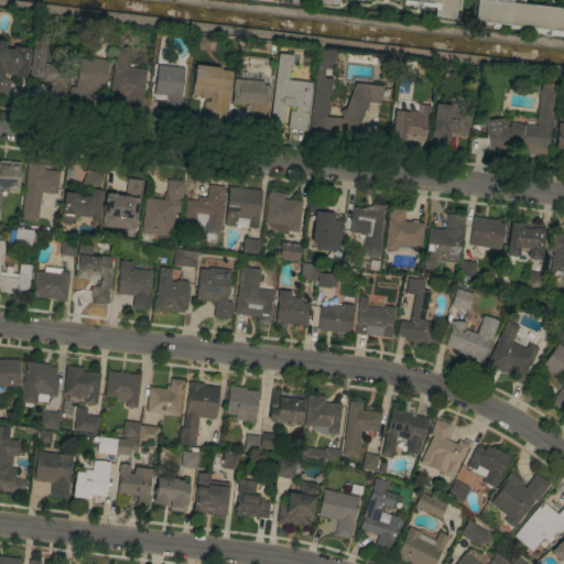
[(455,0),(453,19),(433,17),(433,8),(419,6),(420,4),(414,3),(413,6),(402,3),(402,0),(335,0),(335,4),(314,2),(314,0),(455,0)]
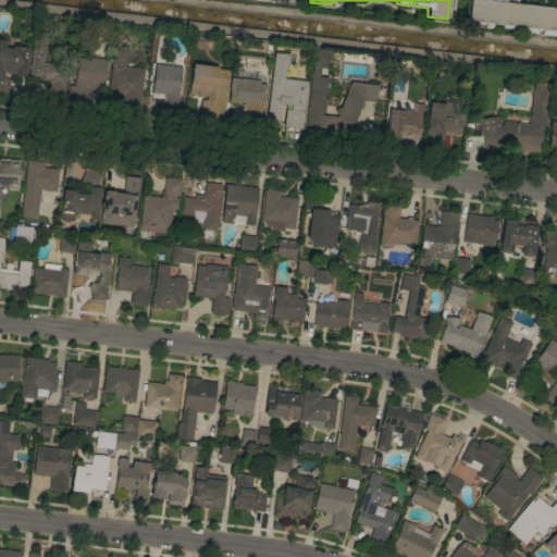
[(517,0),(517,3),(556,7),(556,36),(542,35),(542,31),(536,29),(536,34),(524,33),(525,28),(510,26),(510,29),(500,28),(502,25),(492,24),(492,29),(484,28),(485,23),(483,23),(483,25),(478,24),(478,23),(467,22),(469,0),(517,0)]
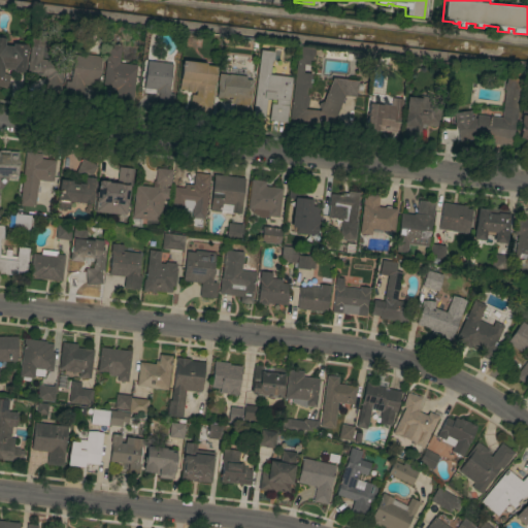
[(32,31),(45,33),(44,46),(42,45),(41,60),(53,61),(54,55),(65,56),(60,95),(43,93),(45,76),(27,74),(32,31)]
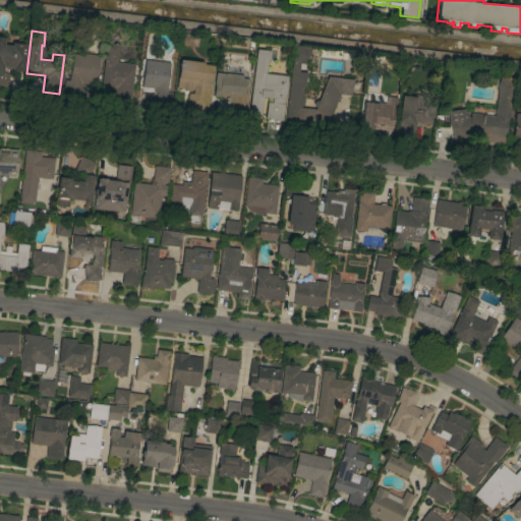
[(0,32),(3,33),(3,35),(4,35),(3,45),(11,46),(11,43),(25,45),(23,71),(20,70),(20,72),(14,71),(14,70),(8,69),(8,68),(3,67),(2,72),(9,75),(6,88),(0,85),(0,32)]
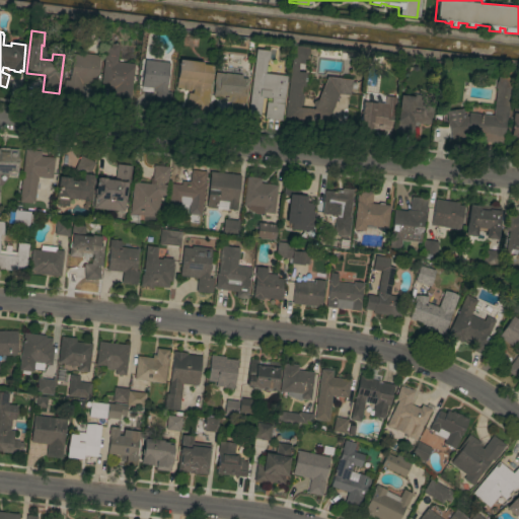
[(103,57),(104,58),(105,43),(119,45),(117,62),(134,64),(130,102),(112,100),(113,89),(100,88),(103,57)]
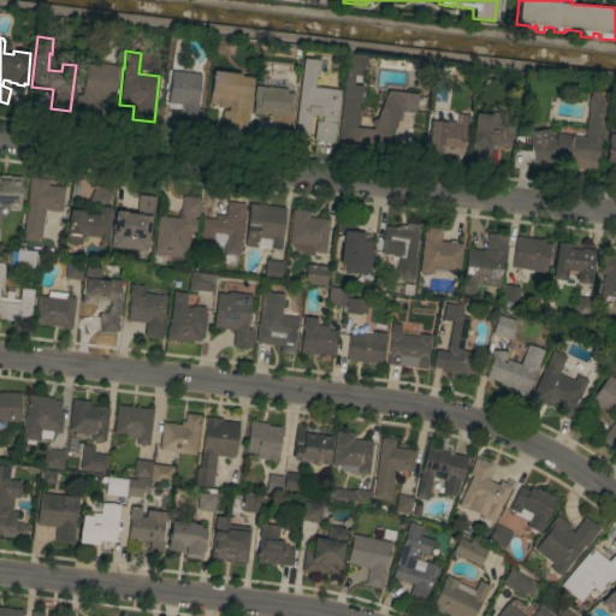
[(348,54),(363,55),(366,59),(365,65),(362,66),(362,71),(359,71),(359,76),(353,76),(353,86),(362,86),(361,102),(356,102),(356,110),(360,114),(359,124),(354,128),(372,130),(388,92),(416,95),(416,96),(422,96),(421,107),(415,107),(414,113),(401,112),(388,147),(373,141),(373,147),(337,143),(348,54)]
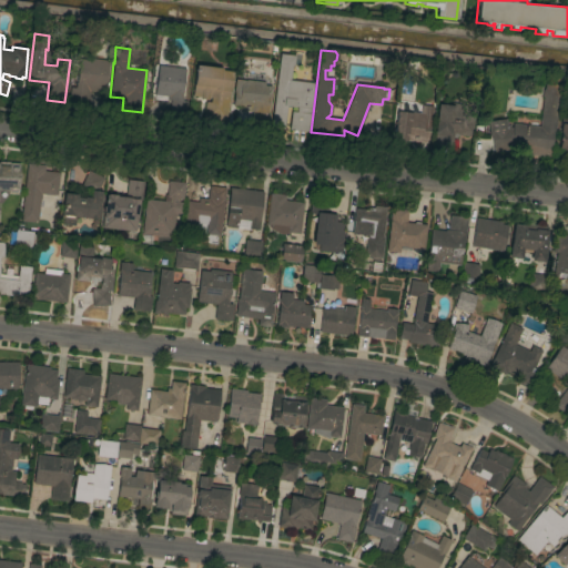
[(307,132),(305,132),(305,134),(302,134),(303,132),(288,130),(291,112),(296,112),(296,108),(292,107),(292,108),(286,107),(284,130),(270,128),(279,53),(294,56),(293,67),(291,67),(290,81),(313,83),(307,132)]
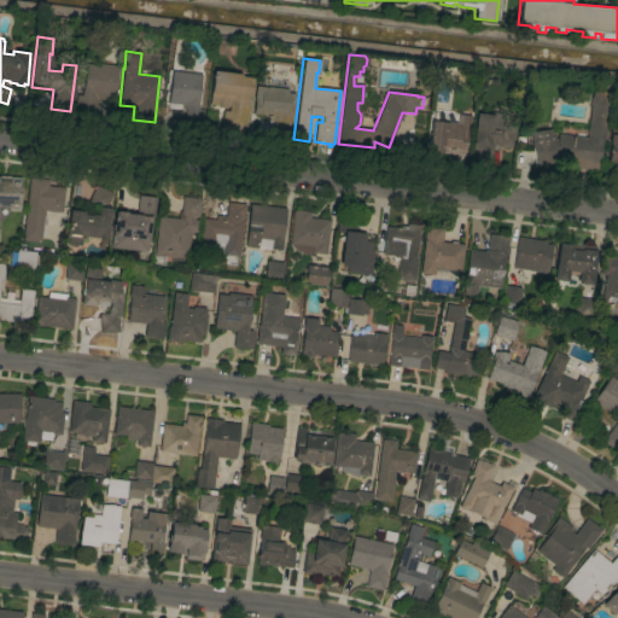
[(118,65),(115,101),(97,100),(95,114),(75,111),(76,94),(82,95),(86,64),(97,65),(97,64),(118,65)]
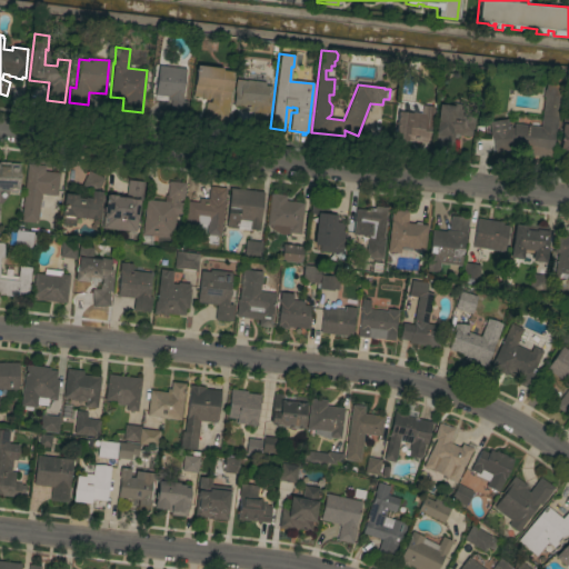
[(186,69),(182,96),(183,96),(183,101),(188,101),(186,115),(169,112),(170,101),(167,100),(167,97),(155,96),(158,66),(186,69)]
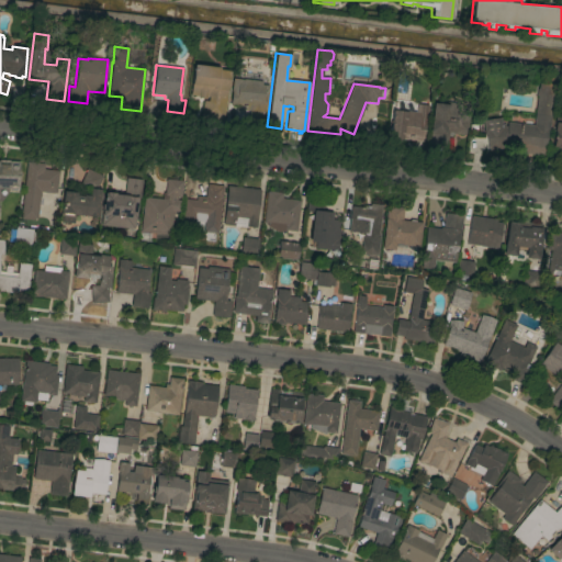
[(224,121),(201,117),(203,101),(208,101),(208,97),(206,97),(205,99),(198,98),(198,96),(190,94),(193,65),(218,68),(218,70),(229,71),(227,89),(224,121)]
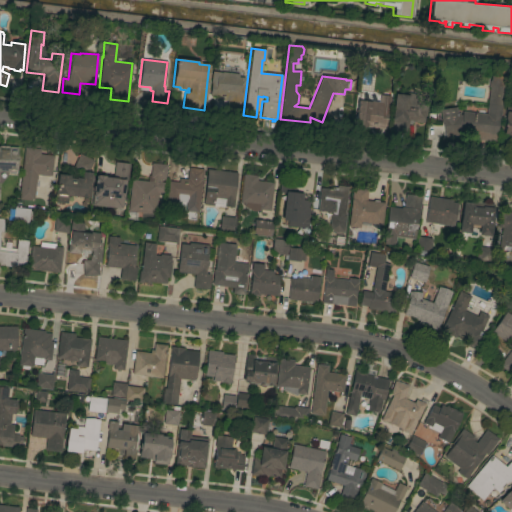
[(226,112),(227,101),(218,100),(218,96),(210,95),(211,84),(210,83),(211,72),(221,73),(221,72),(238,74),(238,77),(245,78),(243,91),(242,91),(241,102),(242,102),(240,114),(226,112)]
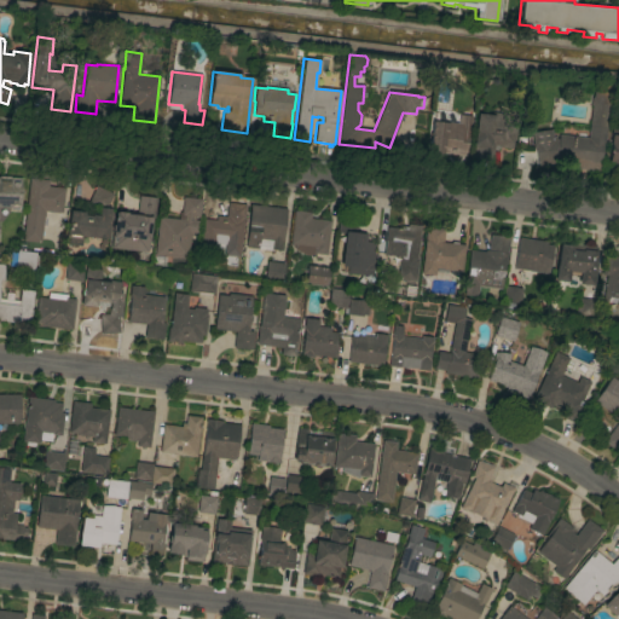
[(588,138),(591,105),(590,105),(591,98),(593,98),(594,91),(611,93),(605,148),(602,148),(600,172),(570,168),(571,162),(556,161),(556,163),(538,166),(534,144),(532,144),(531,132),(551,129),(553,137),(555,137),(555,139),(557,139),(557,134),(588,138)]
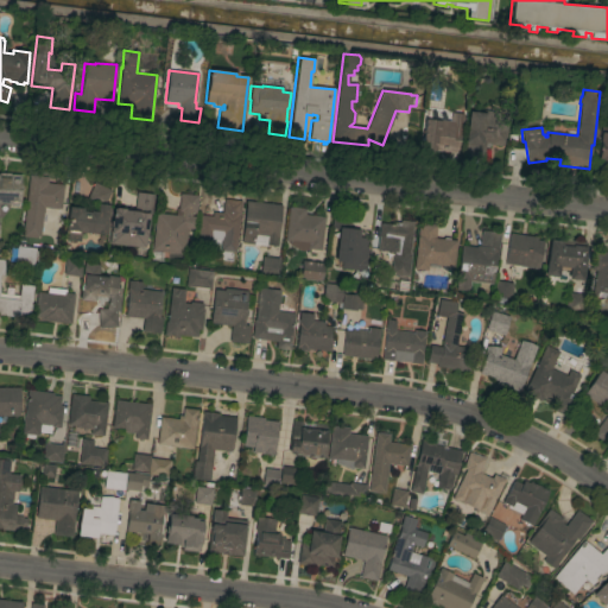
[(489,145),(489,147),(485,146),(483,159),(463,157),(468,112),(483,113),(483,109),(508,113),(505,145),(502,145),(502,146),(489,145)]
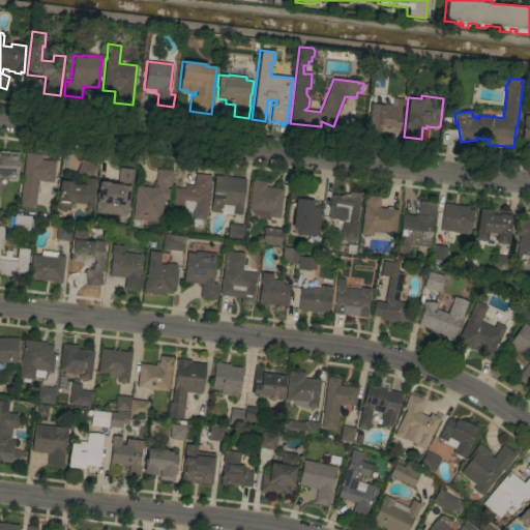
[(394,98),(404,99),(401,134),(366,130),(370,104),(383,106),(383,110),(393,111),(394,98)]
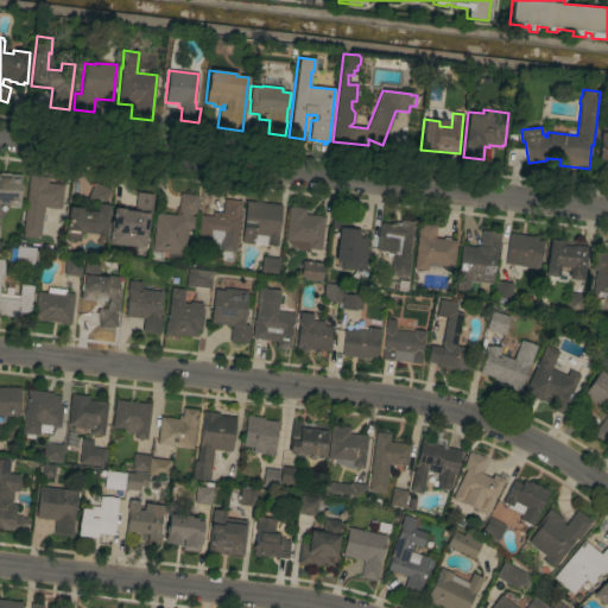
[(600,141),(599,141),(600,132),(607,133),(607,163),(603,163),(603,159),(597,159),(600,141)]
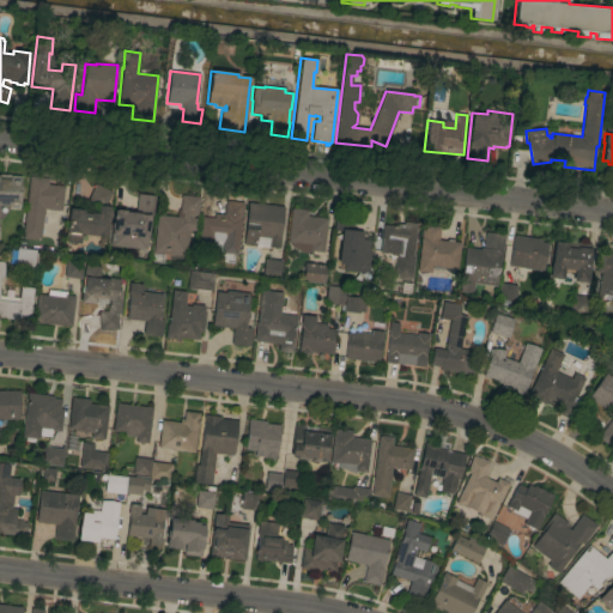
[(0,174),(10,175),(10,176),(20,176),(19,206),(0,206),(0,174)]
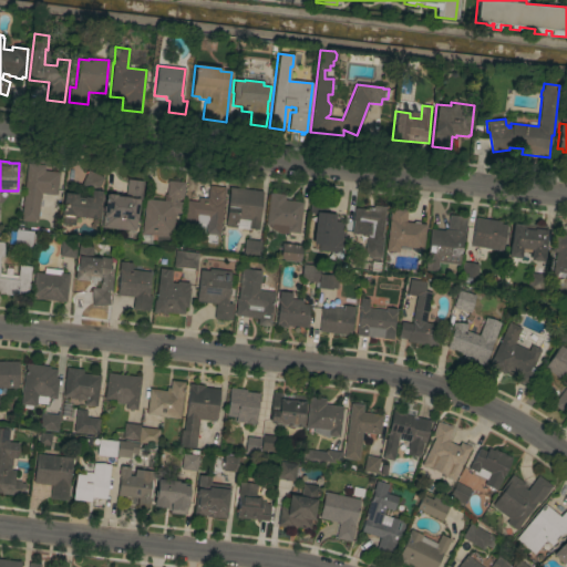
[(60,173),(57,196),(42,194),(41,198),(38,220),(35,220),(34,224),(23,222),(23,219),(20,218),(28,163),(45,165),(44,171),(60,173)]
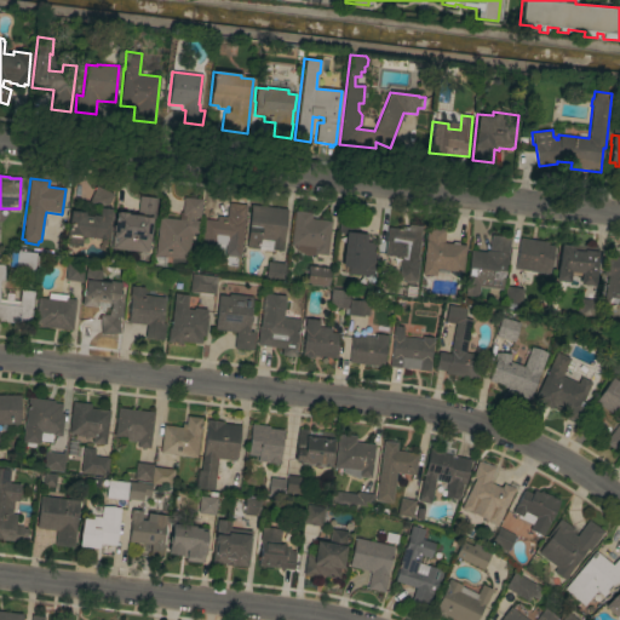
[(108,240),(82,237),(81,247),(67,245),(70,211),(85,213),(85,216),(91,217),(91,216),(98,216),(99,208),(89,204),(96,187),(114,194),(107,208),(112,210),(108,240)]
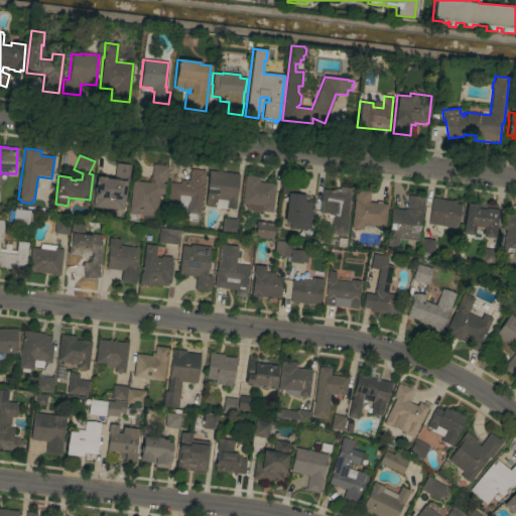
[(105,206),(105,209),(92,208),(94,192),(93,192),(93,187),(94,187),(96,177),(97,177),(98,174),(106,175),(106,176),(114,177),(116,163),(131,165),(129,182),(126,182),(124,201),(123,208),(105,206)]
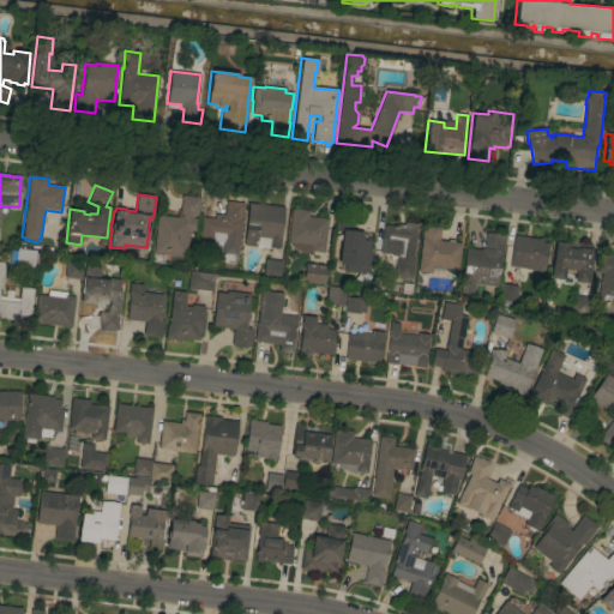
[(152,265),(157,216),(176,217),(178,210),(181,211),(182,196),(202,198),(199,216),(193,216),(193,218),(198,218),(197,232),(190,230),(186,266),(170,265),(172,256),(166,254),(164,266),(152,265)]
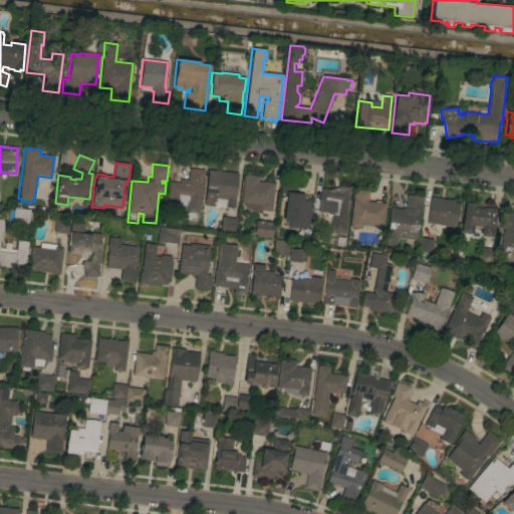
[(167,207),(169,182),(180,183),(180,179),(188,180),(189,168),(204,170),(200,205),(199,205),(198,212),(187,211),(188,204),(179,203),(178,209),(167,207)]
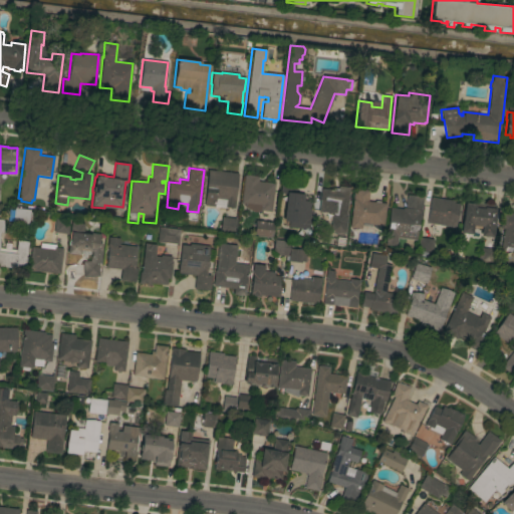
[(238,174),(234,209),(224,207),(224,201),(215,200),(215,207),(204,206),(208,170),(238,174)]
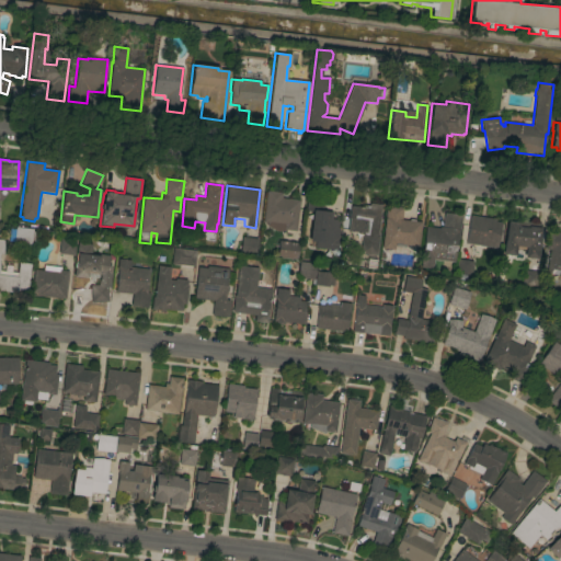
[(266,191),(282,193),(282,198),(299,201),(296,231),(284,230),(283,231),(278,231),(276,231),(273,230),(268,227),(263,221),(266,191)]
